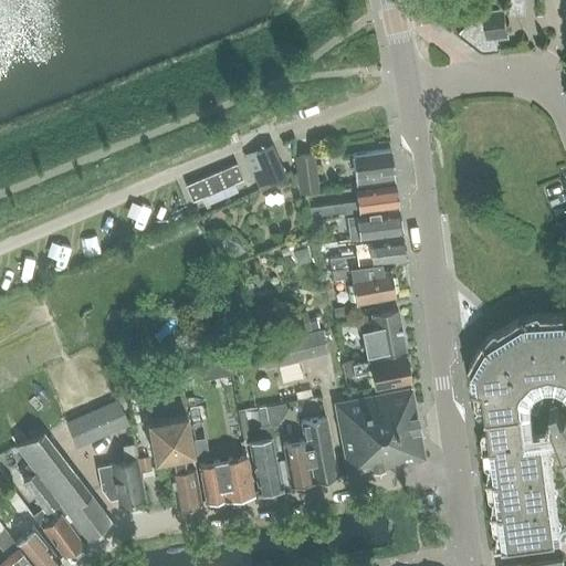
[(503,8),(503,9),(485,11),(485,10),(484,10),(486,20),(477,22),(469,27),(462,33),(459,31),(458,32),(479,49),(483,51),(488,51),(499,50),(496,37),(505,35),(506,37),(509,37),(504,8),(503,8)]
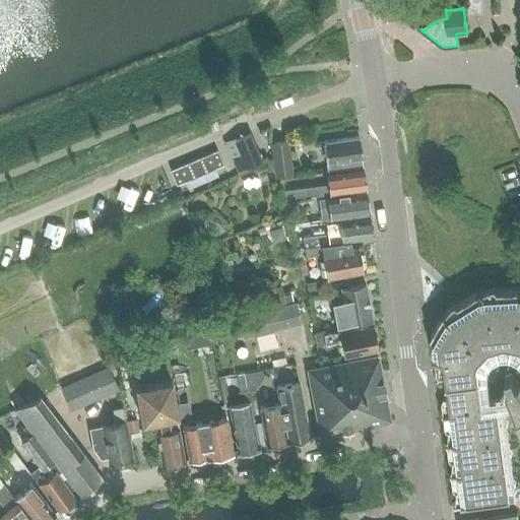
[(261,158),(250,133),(236,139),(243,155),(233,159),(235,166),(244,163),(247,170),(264,163),(269,159),(268,155),(261,158)]
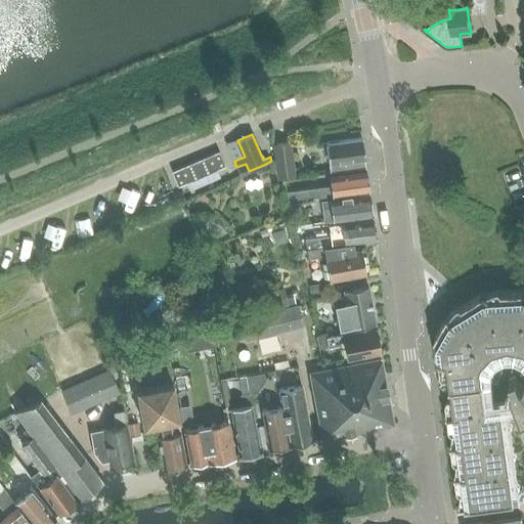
[(331,174),(365,169),(364,159),(365,159),(362,137),(325,142),(331,174)]
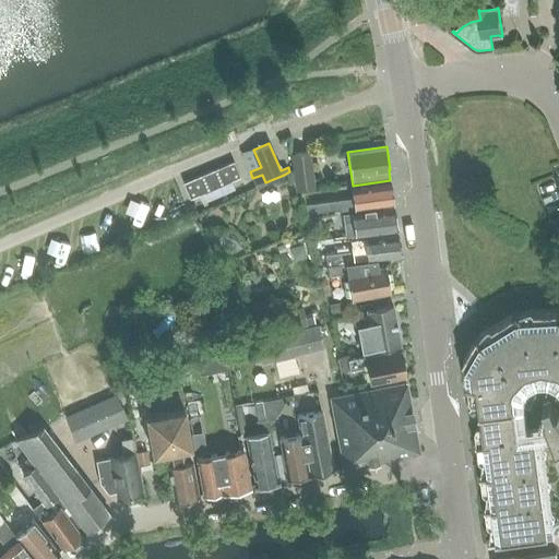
[(314,188),(310,151),(292,153),(297,190),(314,188)]
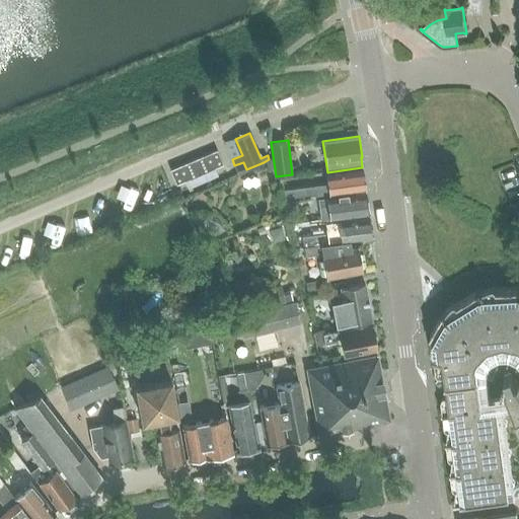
[(222,163),(216,149),(171,168),(177,183),(184,179),(215,167),(222,163)]
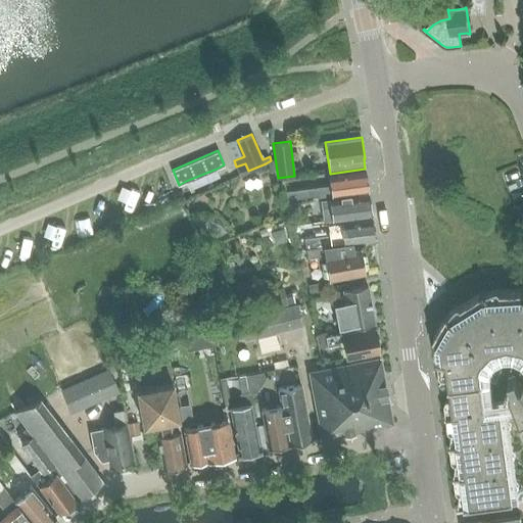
[(286,200),(296,199),(369,190),(366,170),(329,175),(330,185),(285,191),(286,200)]
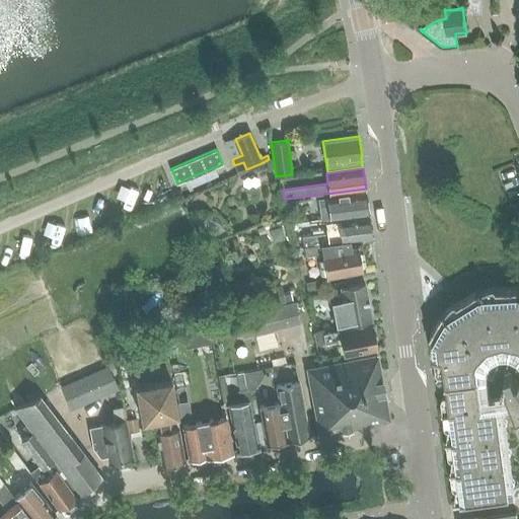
[(369,213),(366,192),(318,198),(321,219),(369,213)]
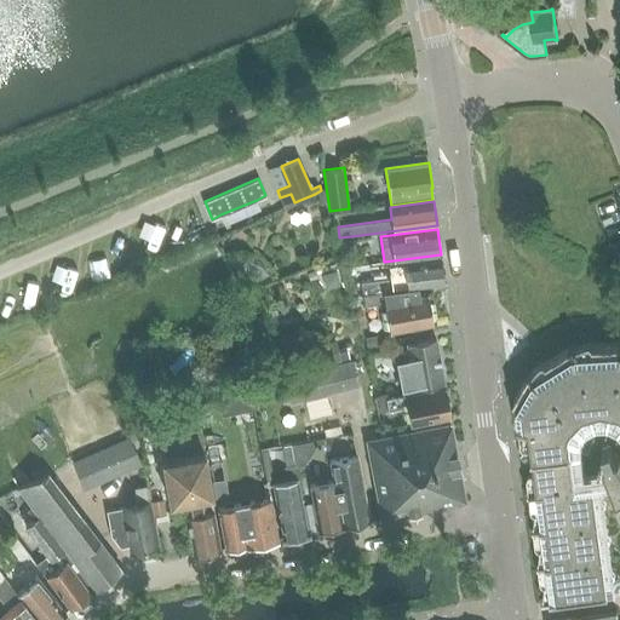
[(361,282),(363,293),(418,286),(446,283),(442,258),(402,263),(403,276),(361,282)]
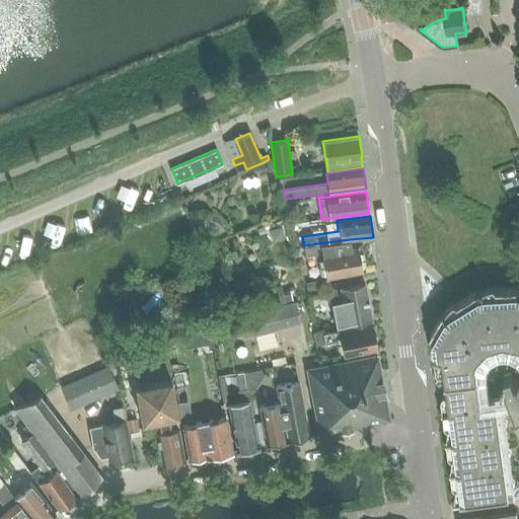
[(216,220),(210,218),(204,218),(198,220),(203,231),(205,230),(207,230),(210,231),(212,233),(213,235),(224,229),(221,224),(216,220)]
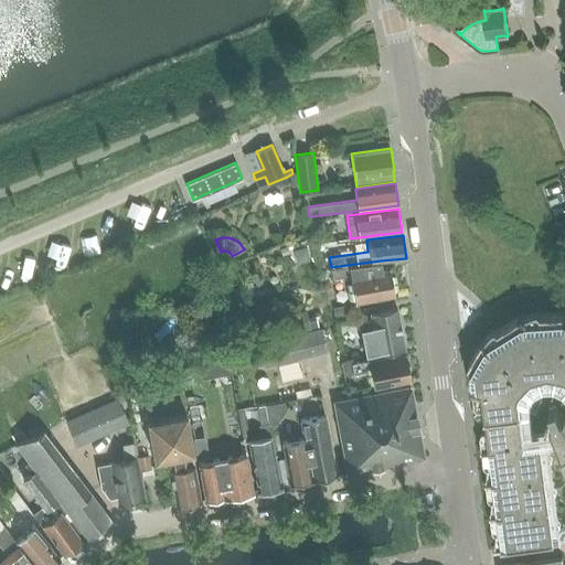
[(354,301),(395,294),(390,266),(382,267),(381,260),(331,267),(333,279),(350,276),(354,301)]
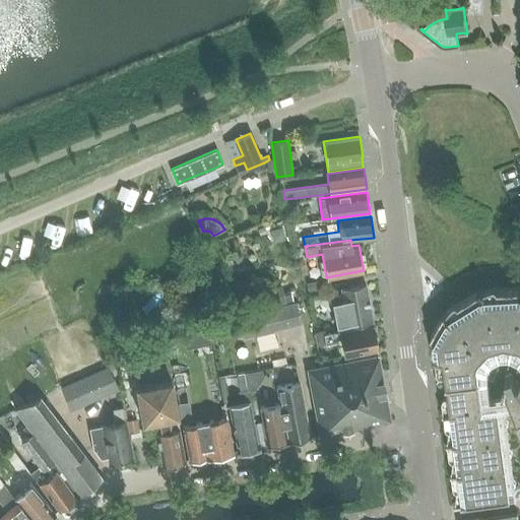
[(312,291),(321,289),(320,279),(310,281),(312,291)]
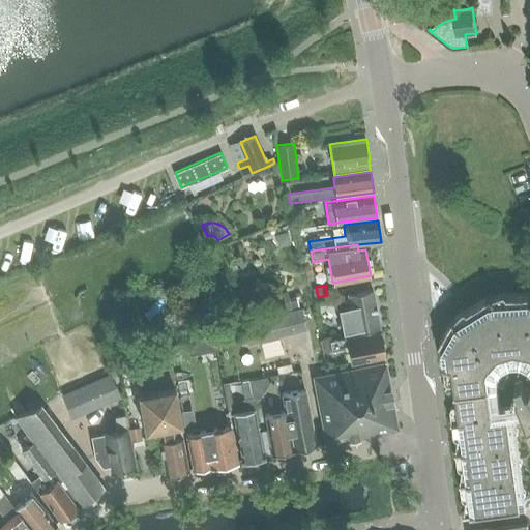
[(348,293),(350,305),(340,307),(344,332),(380,326),(374,289),(348,293)]
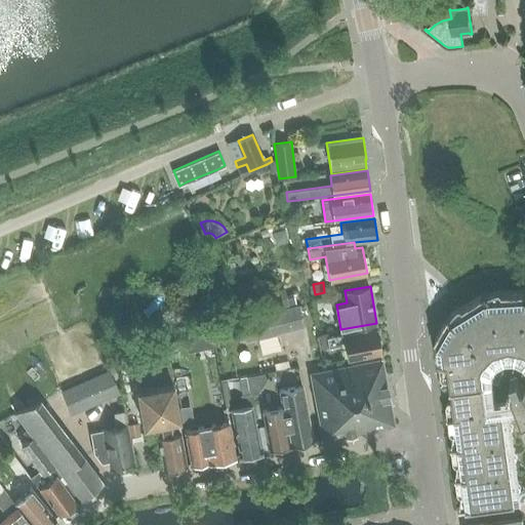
[(466,487),(465,487),(462,487),(459,508),(460,509),(516,501),(503,408),(490,409),(485,369),(489,361),(495,354),(505,349),(514,348),(524,349),(524,350),(524,290),(487,292),(449,315),(448,316),(436,337),(437,338),(438,338),(440,356),(440,358),(449,360),(452,385),(450,385),(450,386),(452,386),(456,414),(448,415),(448,417),(456,416),(457,427),(455,427),(452,446),(452,448),(460,447),(461,457),(459,456),(456,477),(456,478),(463,477),(466,487)]
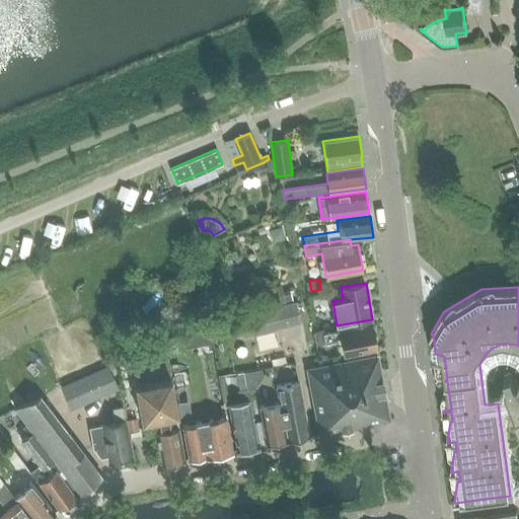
[(270,307),(286,304),(283,289),(266,293),(270,307)]
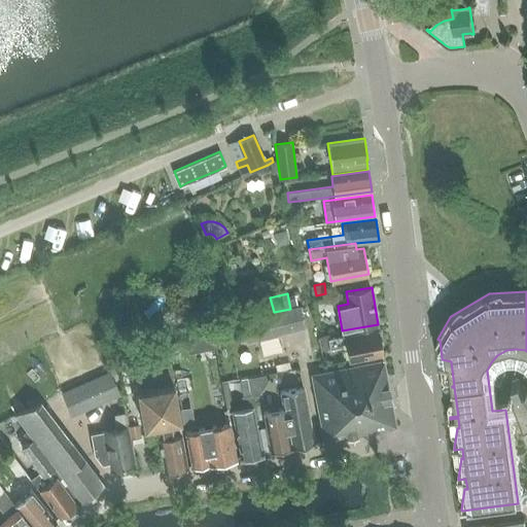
[(290,309),(274,312),(243,319),(248,342),(305,328),(300,307),(290,309)]
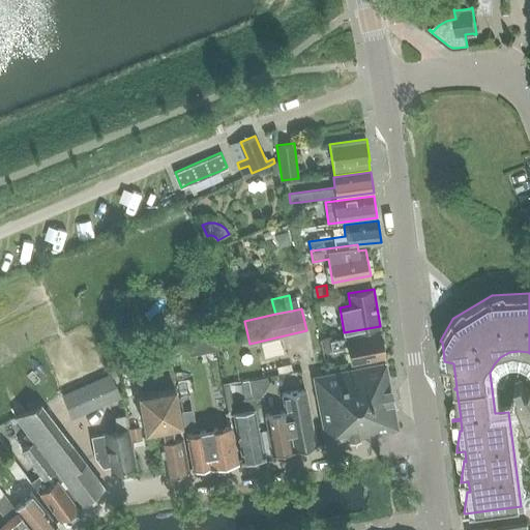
[(352,363),(383,357),(385,356),(380,330),(330,340),(332,350),(349,347),(352,363)]
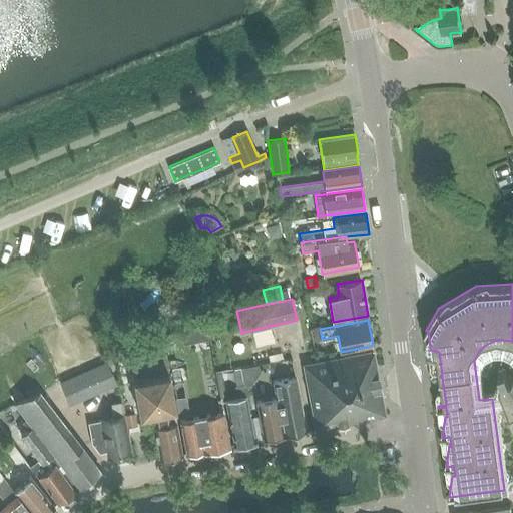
[(303,363),(316,429),(386,416),(374,350),(352,354),(317,361),(303,363)]
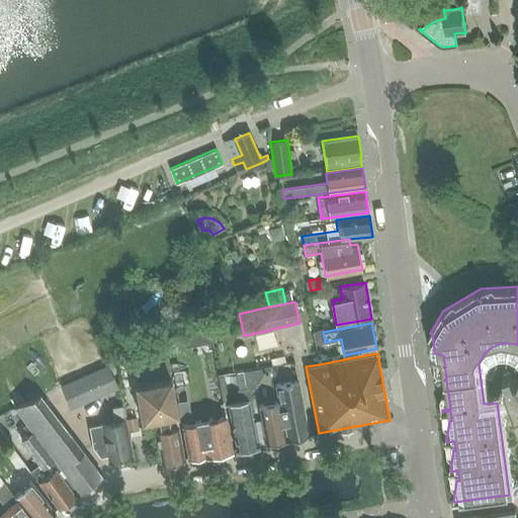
[(136,381),(136,382),(142,418),(158,415),(167,414),(177,412),(168,358),(149,361),(152,378),(136,381)]
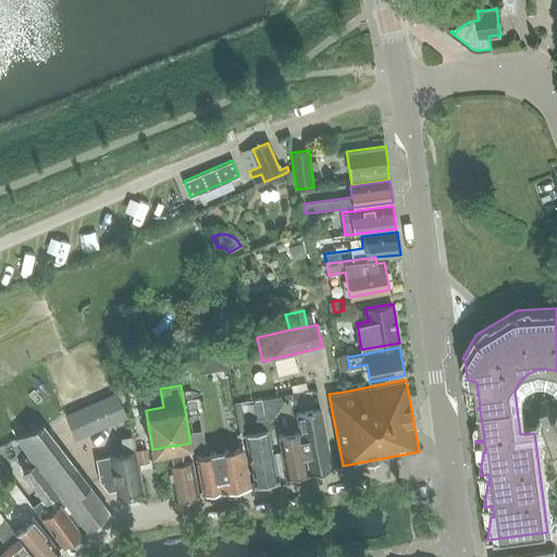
[(64,415),(76,440),(127,417),(116,392),(64,415)]
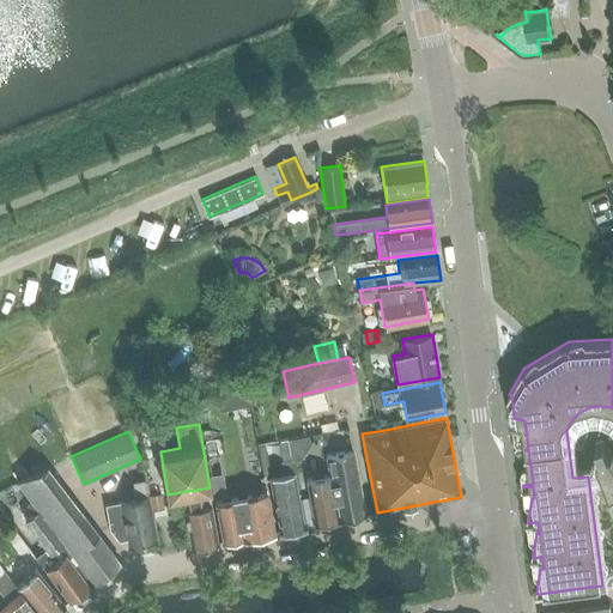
[(602,465),(596,466),(598,475),(606,474),(612,487),(612,486),(612,451),(610,453),(605,439),(598,443),(602,455),(600,456),(602,465)]
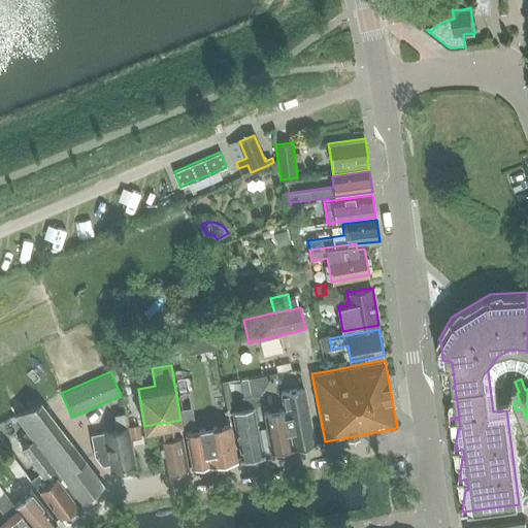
[(305,387),(304,387),(284,392),(287,408),(264,413),(267,427),(258,429),(263,452),(263,453),(271,451),(271,452),(316,443),(305,387)]
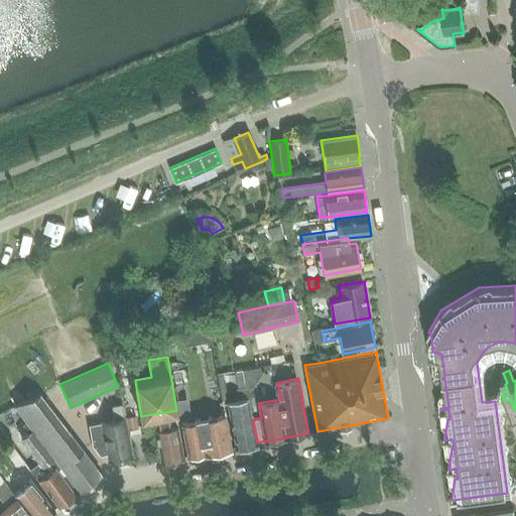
[(235,446),(257,441),(252,419),(250,408),(244,379),(235,381),(239,401),(227,403),(235,446)]
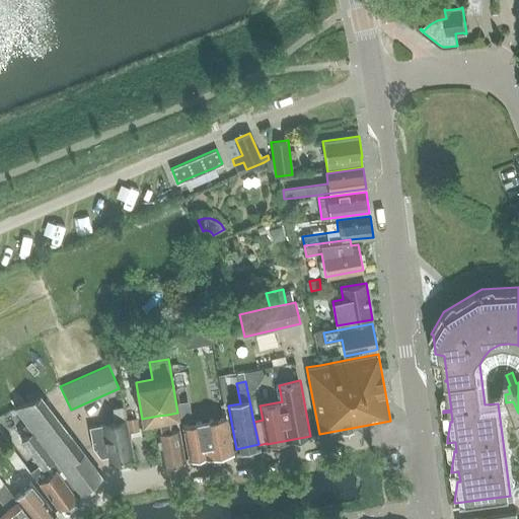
[(14,406),(26,423),(60,465),(80,493),(102,475),(40,395),(14,406)]
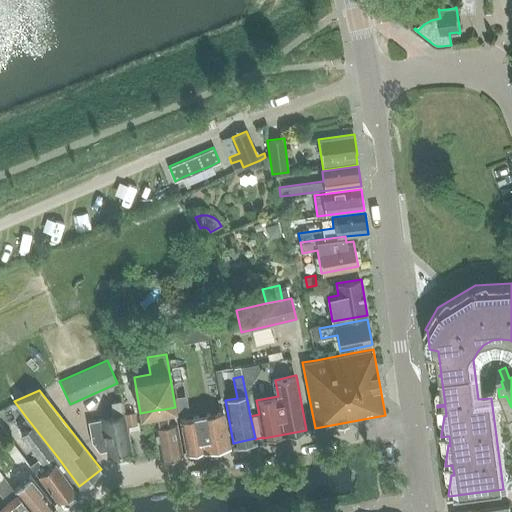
[(100,419),(88,421),(92,442),(99,451),(106,450),(107,454),(115,453),(120,453),(125,452),(125,451),(131,450),(127,426),(125,414),(125,413),(123,413),(121,401),(111,403),(113,415),(99,417),(100,419)]
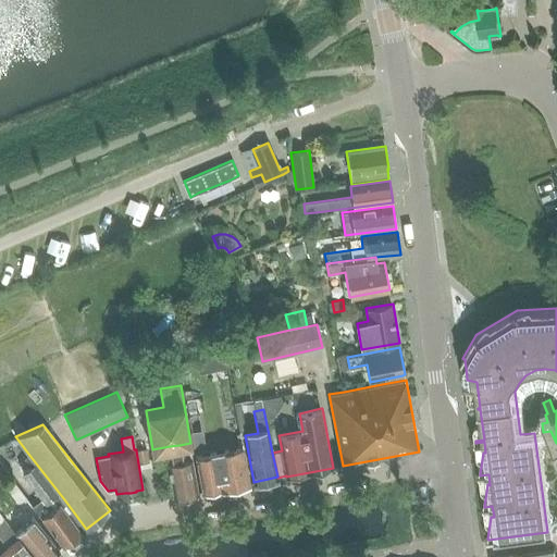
[(183,460),(180,445),(170,446),(173,461),(165,462),(173,498),(199,494),(193,458),(183,460)]
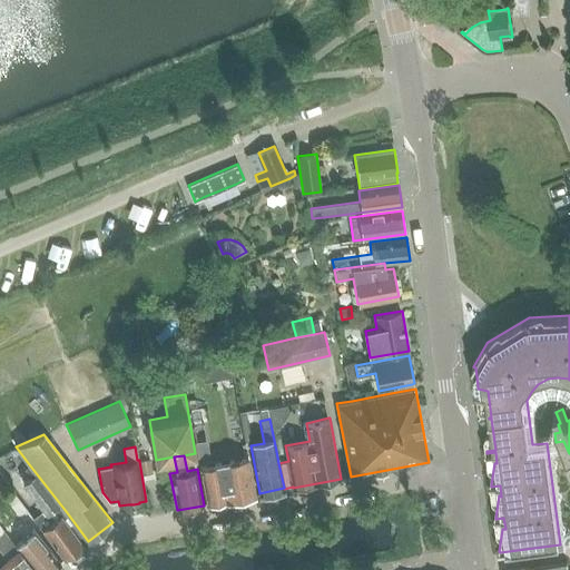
[(255,495),(248,457),(202,464),(208,503),(255,495)]
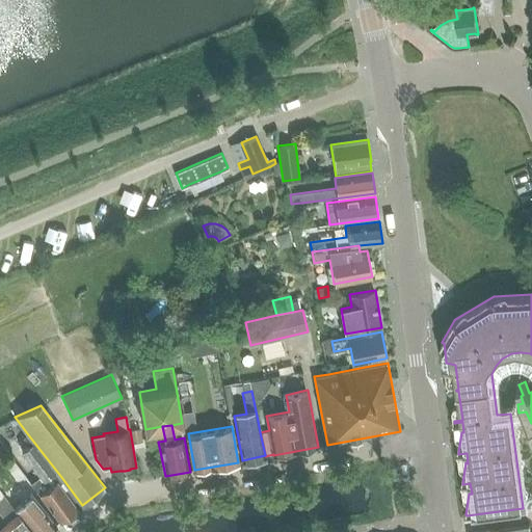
[(141,441),(139,428),(130,430),(132,443),(141,441)]
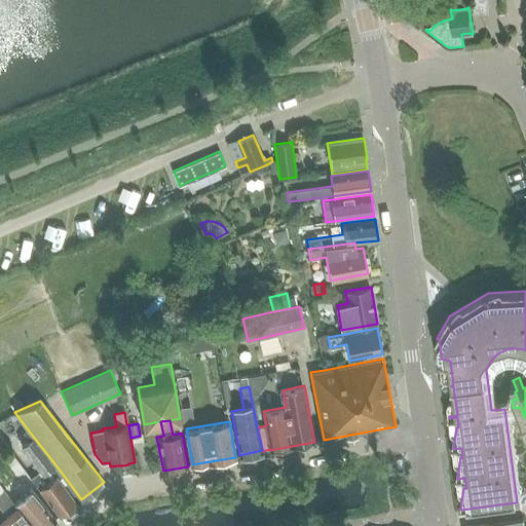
[(57,474),(61,472),(27,428),(23,431),(29,440),(22,445),(40,470),(31,477),(36,485),(60,516),(78,501),(57,474)]
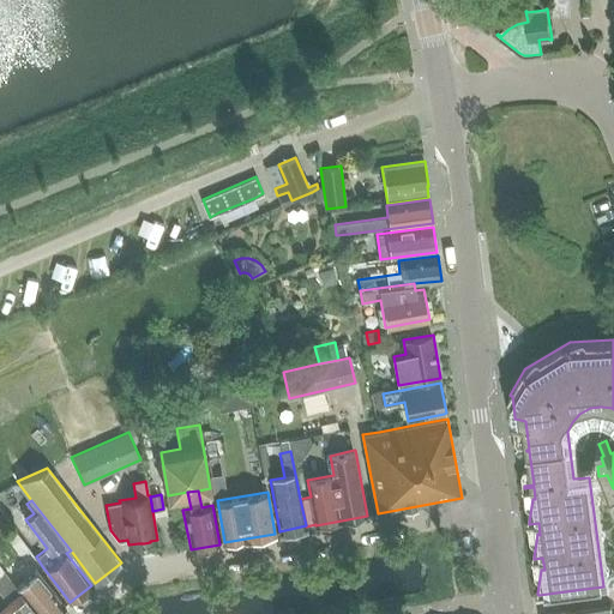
[(4,537),(12,548),(25,566),(10,578),(38,613),(54,613),(66,606),(37,571),(42,566),(36,557),(16,529),(4,537)]
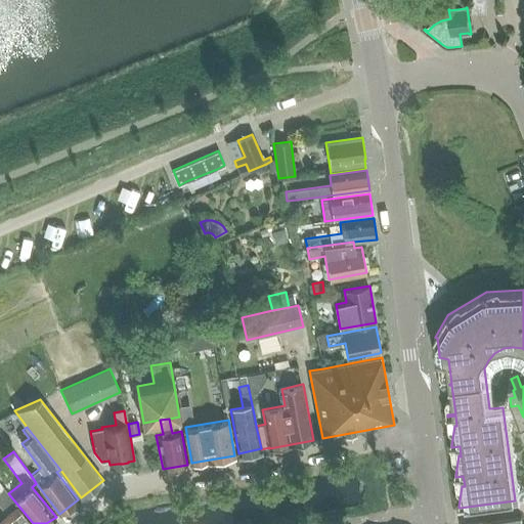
[(0,523),(33,523),(8,493),(4,487),(0,490),(0,505),(6,514),(0,519),(0,523)]
